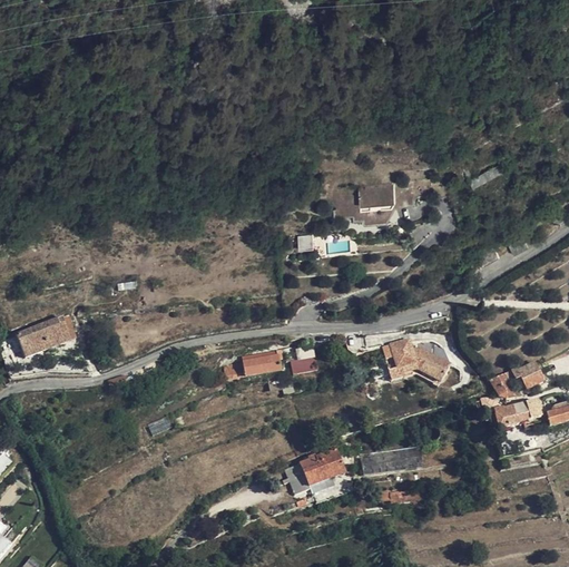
[(356,199),(357,213),(359,216),(366,215),(368,218),(388,216),(392,207),(391,202),(417,198),(414,178),(335,189),(337,202),(356,199)]
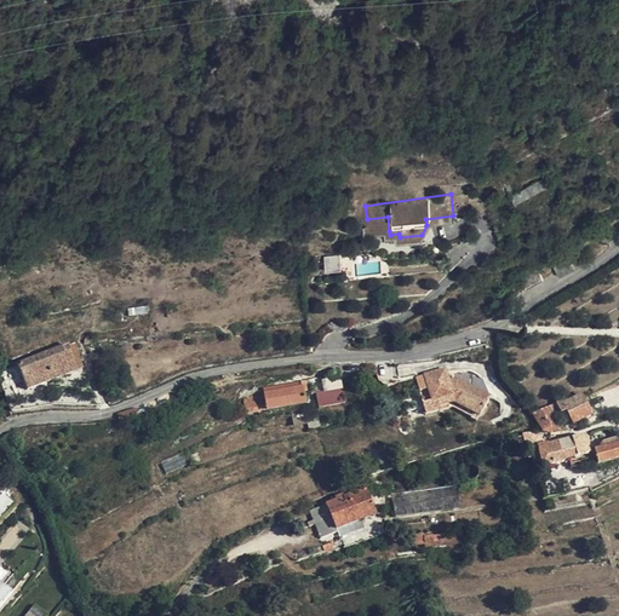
[(368,234),(389,231),(388,217),(367,219),(368,234)]
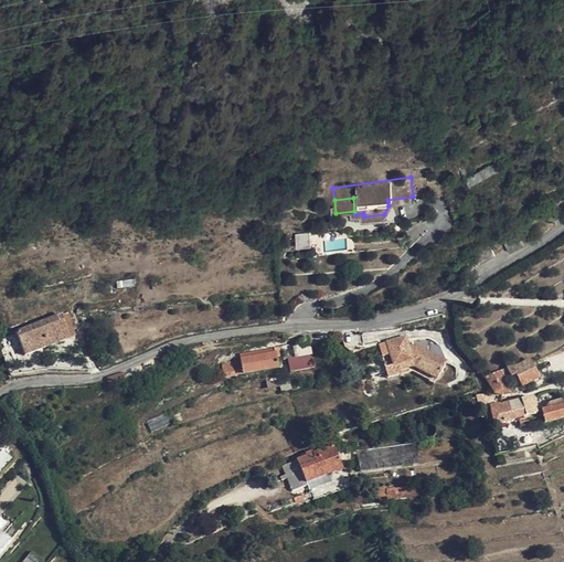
[(306,243),(305,231),(294,232),(295,244),(306,243)]
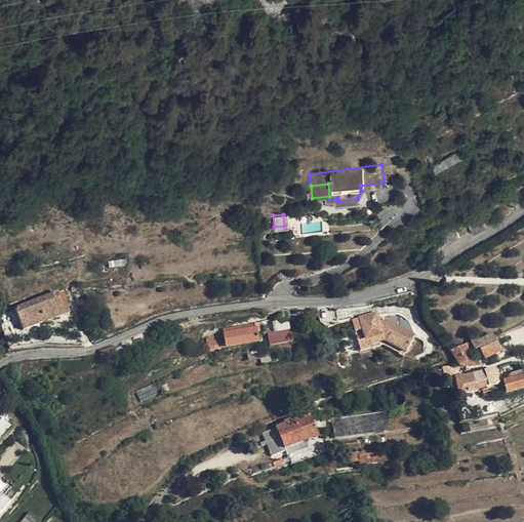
[(473,234),(486,226),(482,216),(468,225),(473,234)]
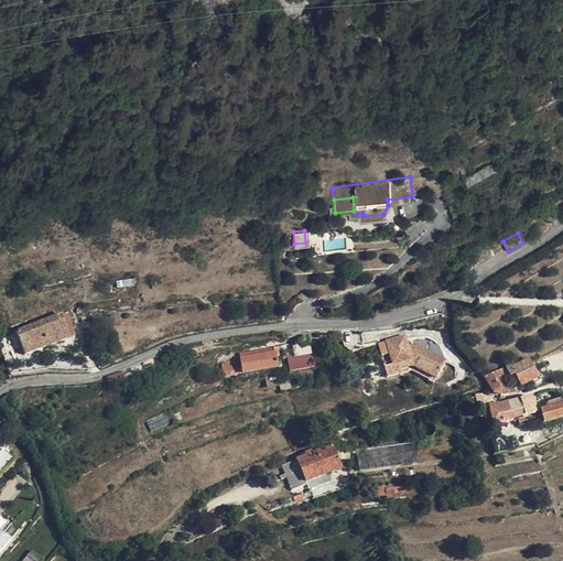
[(487,241),(472,250),(478,262),(494,255),(487,241)]
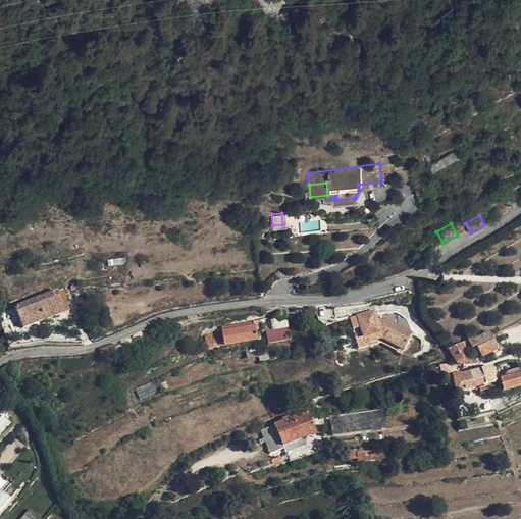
[(67,297),(64,286),(57,288),(63,310),(70,308),(67,297)]
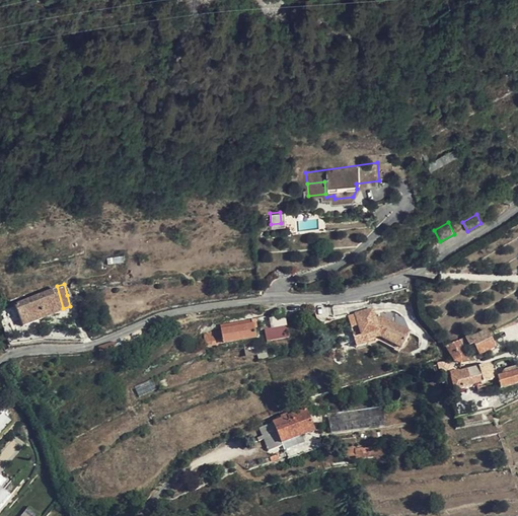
[(23,323),(63,308),(57,286),(15,303),(23,323)]
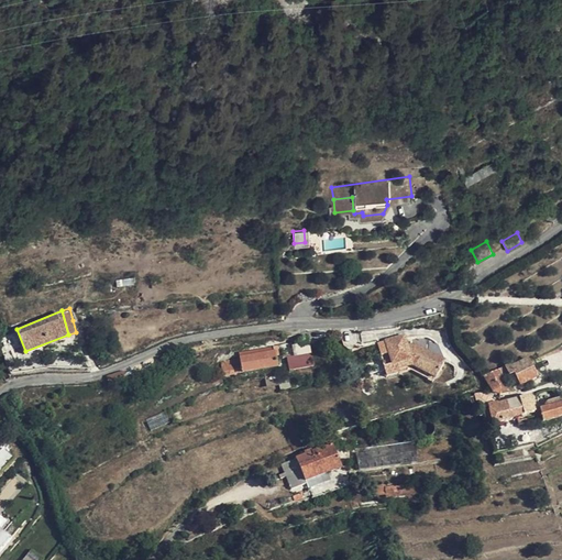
[(444,357),(420,344),(420,347),(412,343),(414,341),(412,340),(407,341),(404,333),(385,338),(392,363),(396,362),(397,366),(411,362),(434,374),(444,357)]
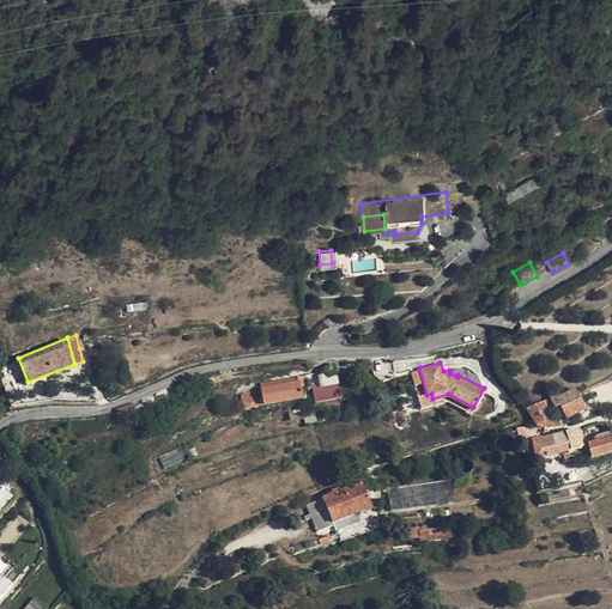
[(339,382),(337,371),(319,373),(320,385),(339,382)]
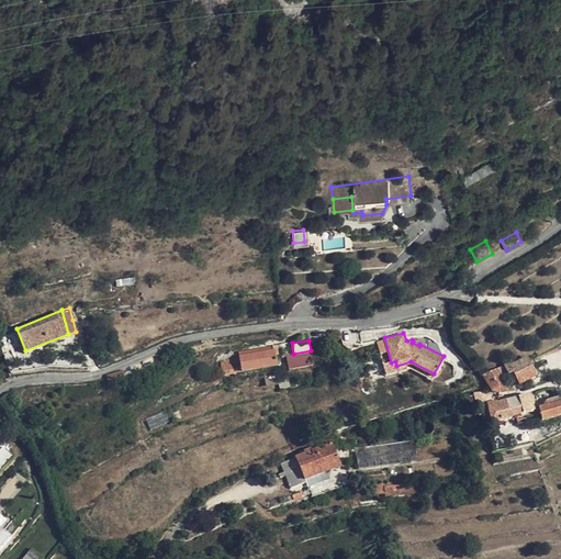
[(223,372),(242,370),(277,364),(275,345),(238,349),(239,355),(221,358),(223,372)]
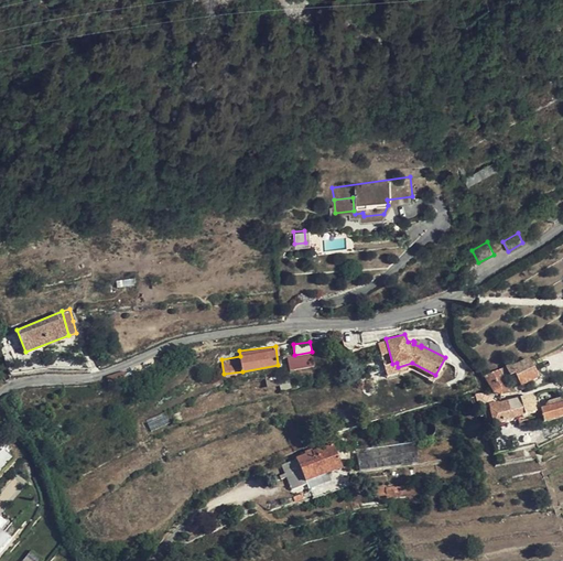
[(313,364),(312,352),(294,355),(290,355),(292,368),(313,364)]
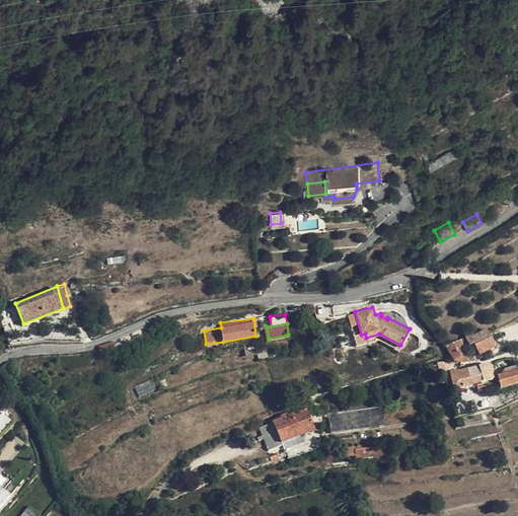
[(454,360),(461,362),(470,360),(464,347),(473,343),(478,354),(496,347),(487,329),(487,328),(471,336),(470,335),(446,345),(454,360)]
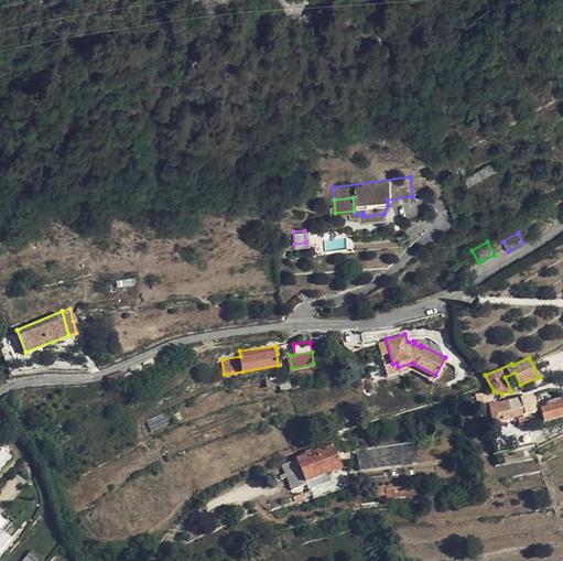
[(399,371),(398,367),(397,363),(392,364),(385,366),(387,375),(399,371)]
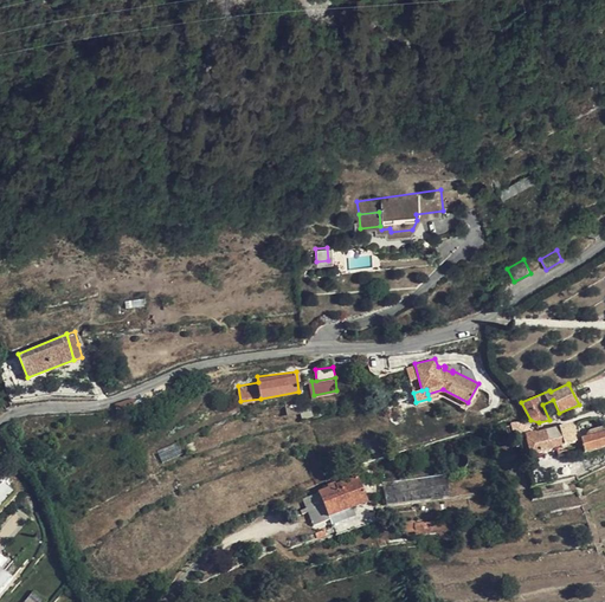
[(136,406),(133,396),(116,402),(116,405),(118,412),(136,406)]
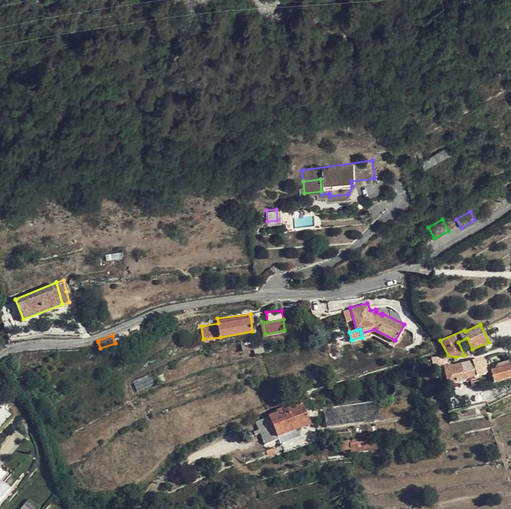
[(447,361),(441,357),(436,356),(431,356),(437,376),(440,375),(443,386),(469,379),(486,373),(484,366),(486,366),(483,359),(482,359),(481,358),(453,365),(447,361)]
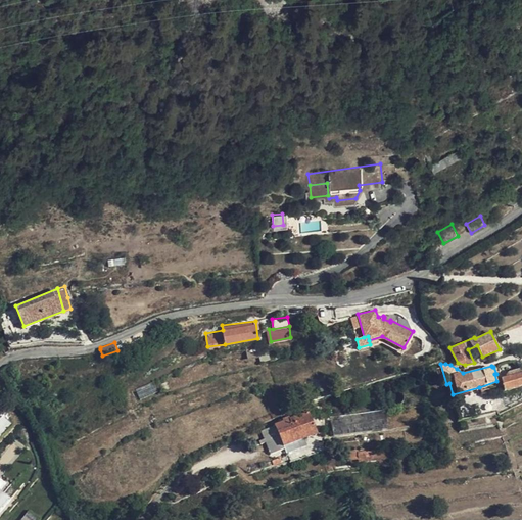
[(502,379),(503,385),(505,390),(521,385),(521,371),(520,368),(512,370),(513,375),(502,378),(502,379)]
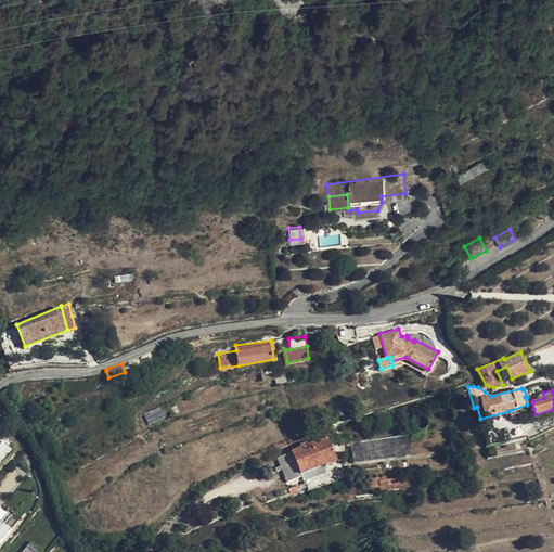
[(532,402),(527,405),(509,411),(511,416),(533,409),(532,402)]
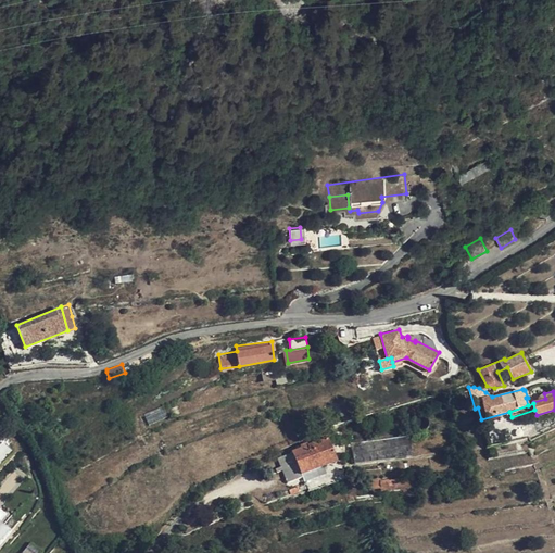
[(410,454),(407,435),(351,439),(352,459),(410,454)]
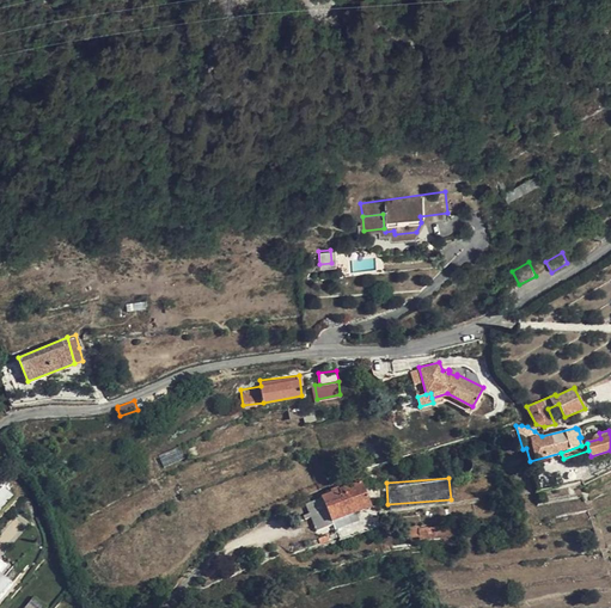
[(361,479),(322,495),(331,520),(372,505),(361,479)]
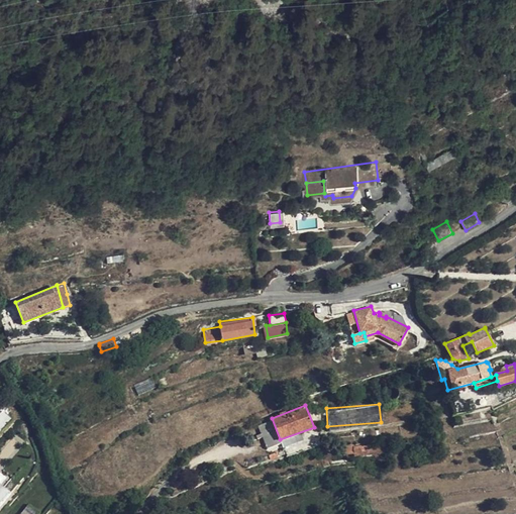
[(0,426),(10,415),(0,406),(0,426)]
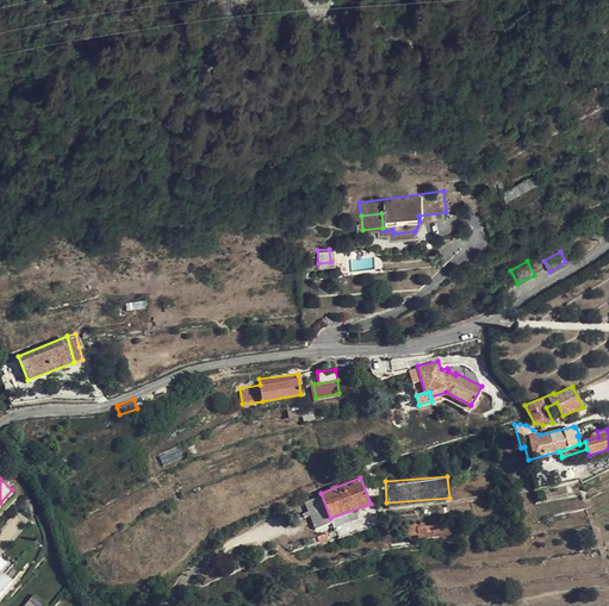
[(316,528),(331,522),(330,518),(321,493),(305,500),(316,528)]
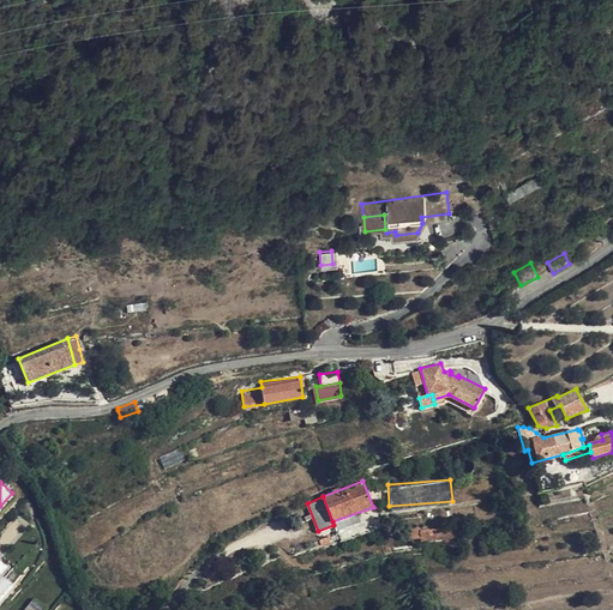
[(409,525),(409,537),(451,537),(451,524),(409,525)]
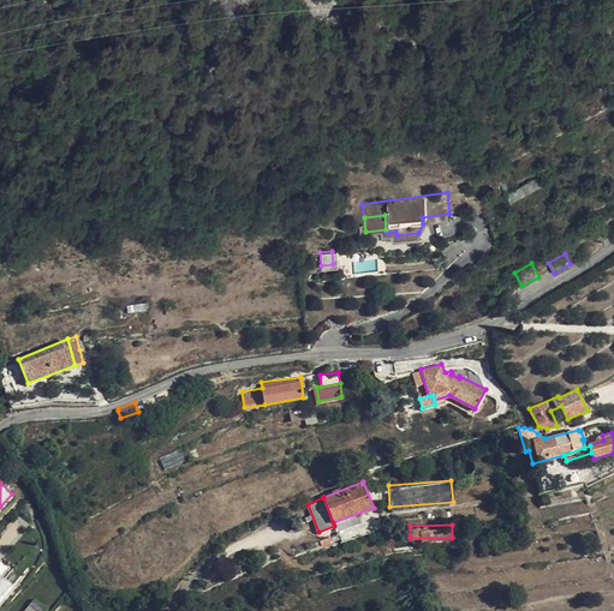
[(0,601),(15,583),(0,571),(0,601)]
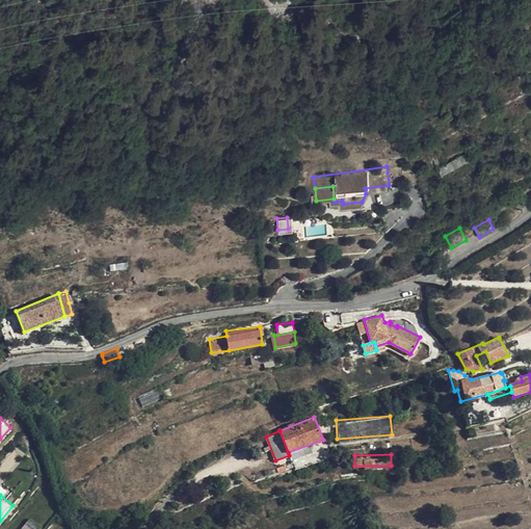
[(24,527),(27,528),(40,528),(43,526),(31,518),(24,527)]
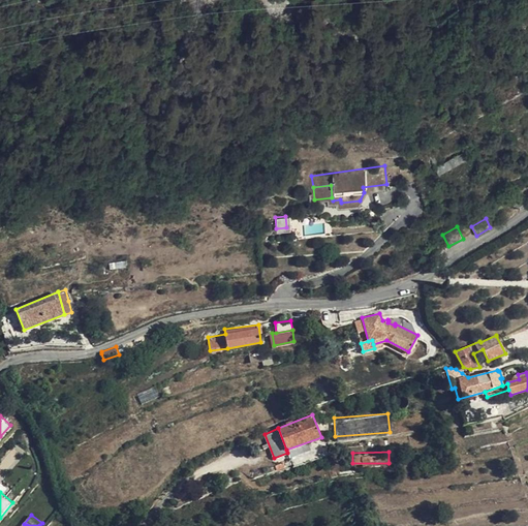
All buildings are outlined.
